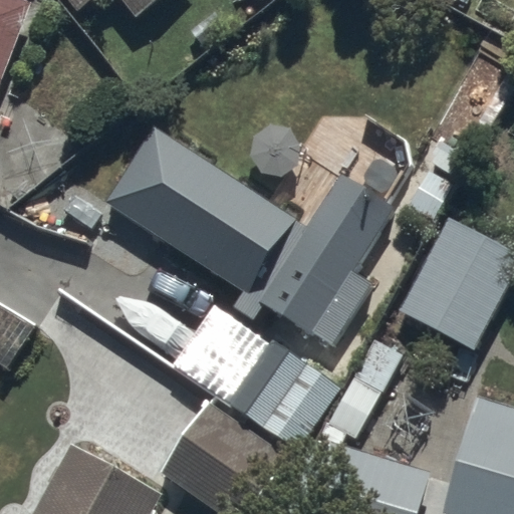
[(0,0),(0,89),(33,0),(0,0)]
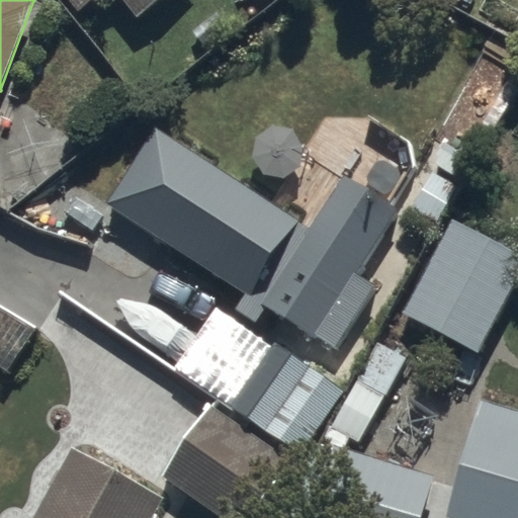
[(75,0),(84,11),(97,0),(125,0),(138,14),(155,0),(75,0)]
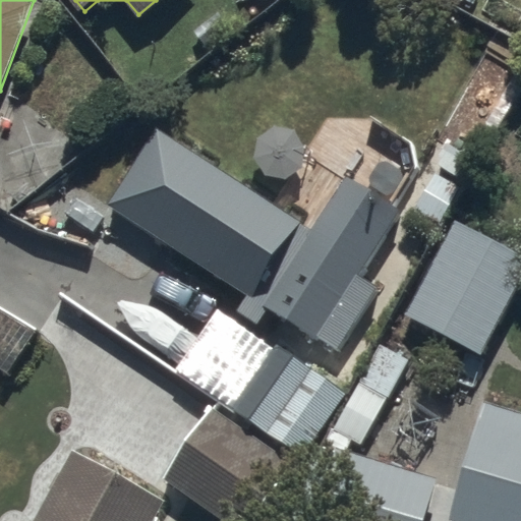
[(311,228),(158,128),(107,206),(247,296),(236,312),(256,326),(268,307),(336,351),(378,286),(358,273),(397,214),(343,178),(311,228)]
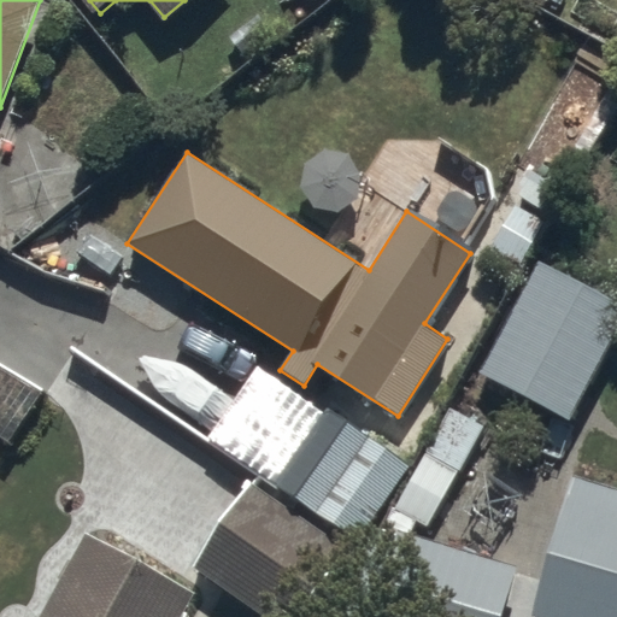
[(482,375),(575,425),(616,350),(616,294),(547,256),(482,375)]
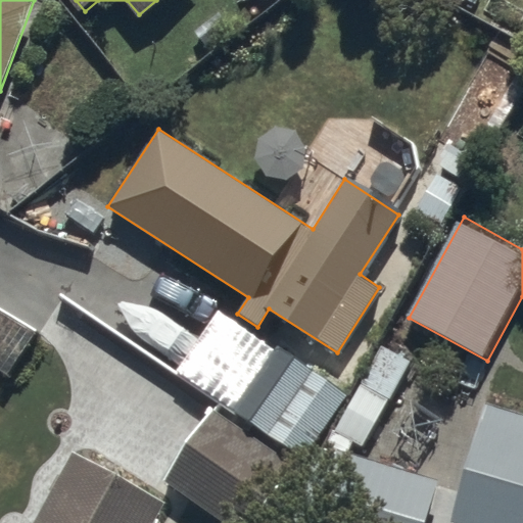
[(39,331),(0,307),(0,368),(12,376),(39,331)]
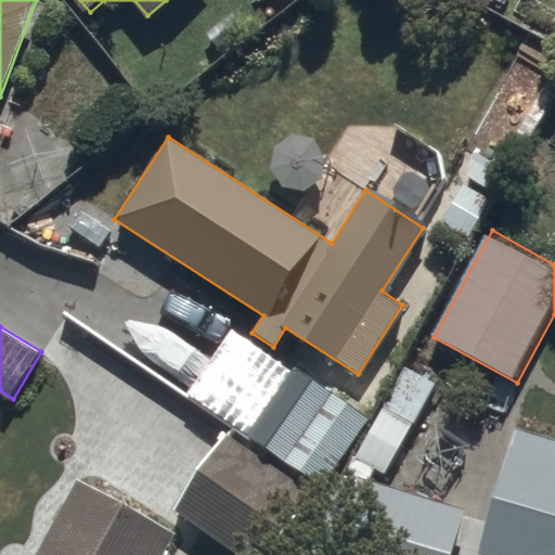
[(434,385),(404,368),(353,457),(383,474),(434,385)]
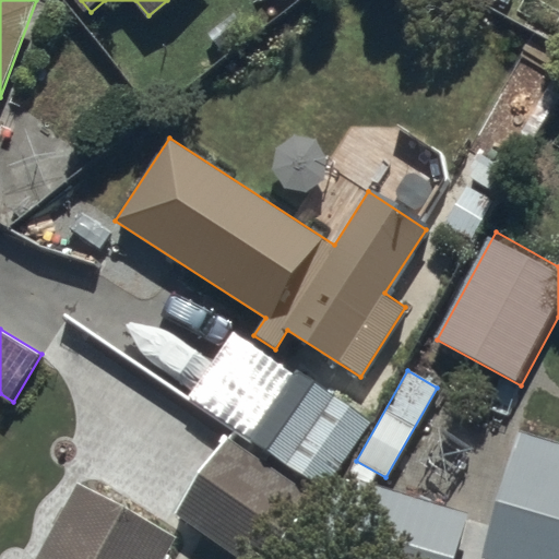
[(326,403),(289,379),(249,441),(324,489),(370,419),(332,394),(326,403)]
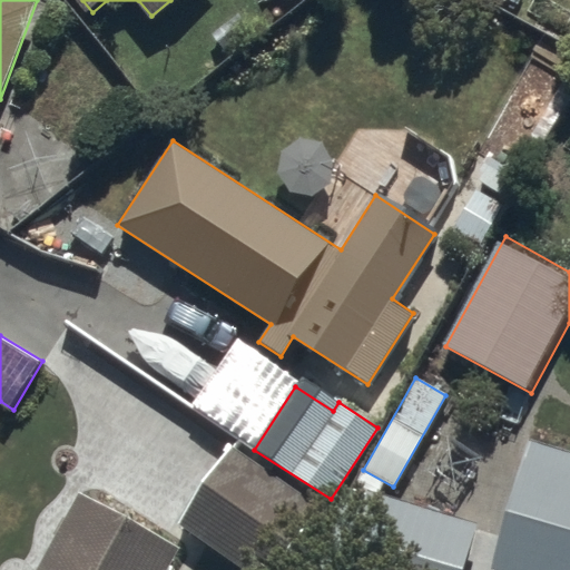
[(569,569),(569,432),(541,424),(499,567),(511,569),(569,569)]
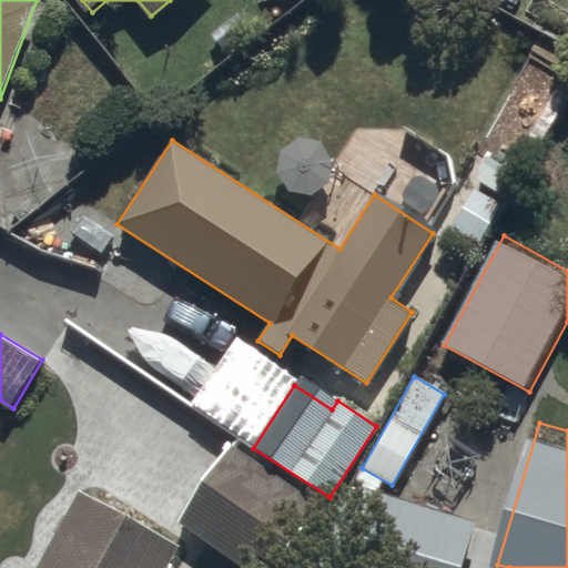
[(178,518),(257,567),(285,567),(331,504),(229,438),(178,518)]
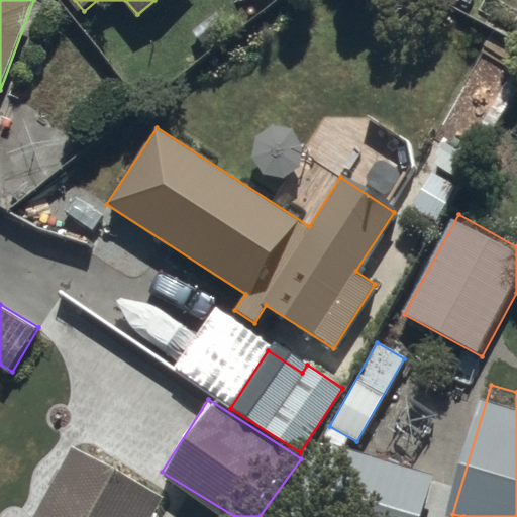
[(300,516),(427,516),(438,471),(319,441),(300,516)]
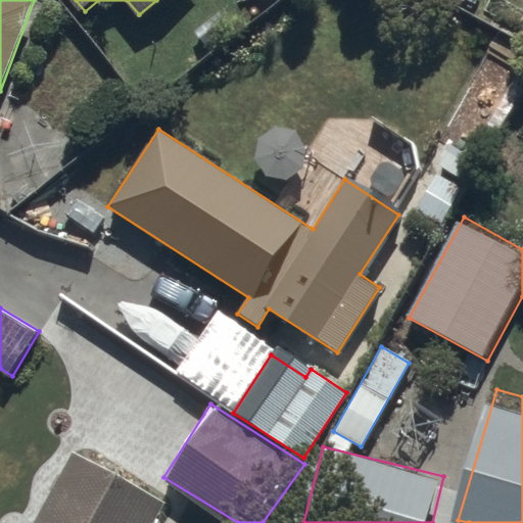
[(156,522),(170,500),(77,448),(35,522),(156,522)]
